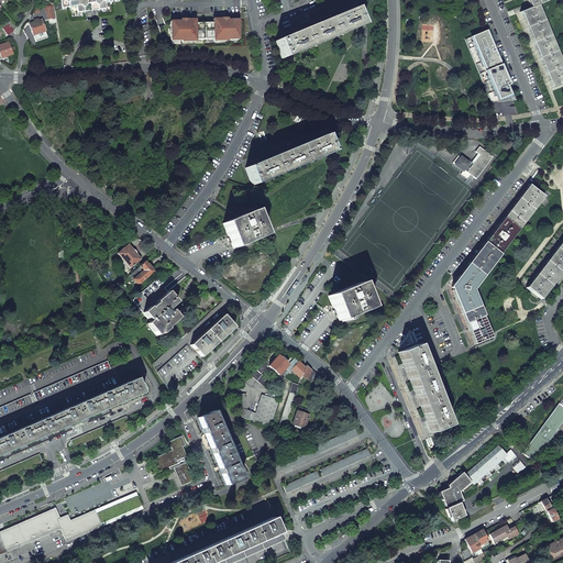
[(59,0),(62,10),(66,9),(65,8),(68,7),(70,7),(76,6),(77,14),(80,14),(80,12),(84,12),(87,11),(87,6),(85,0),(59,0)]
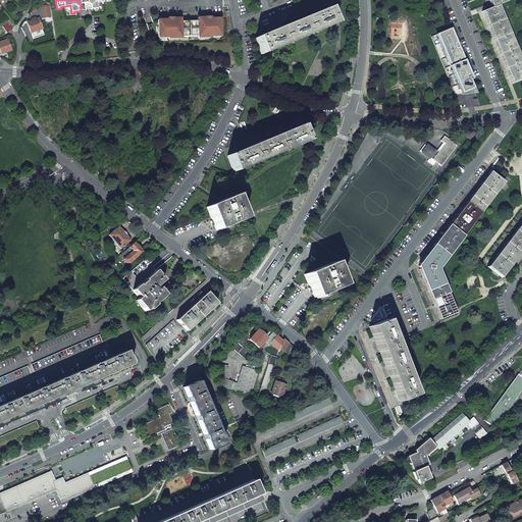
[(88,9),(86,0),(79,0),(81,5),(81,10),(84,10),(88,9)]
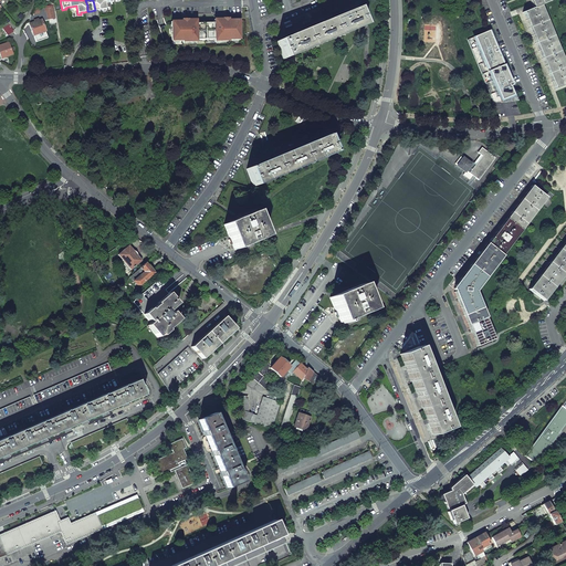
[(93,0),(95,10),(98,10),(102,9),(103,11),(106,11),(105,2),(111,1),(112,1),(115,0),(115,2),(119,1),(118,0),(93,0)]
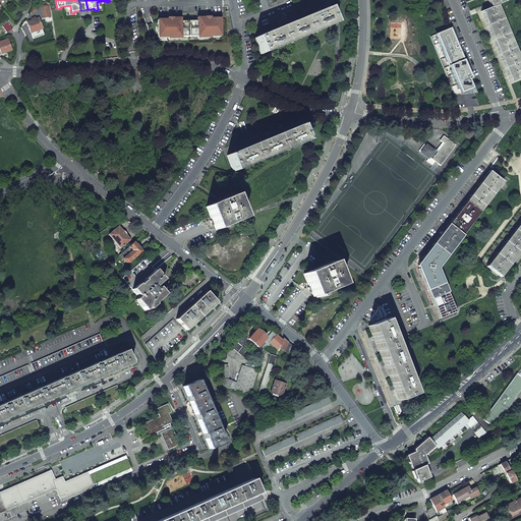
[(481,11),(510,82),(520,77),(520,61),(498,4),(490,7),(481,11)]
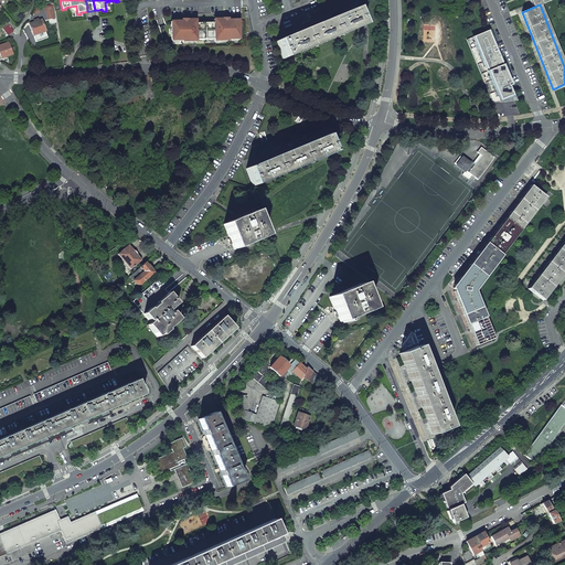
[(56,19),(54,7),(46,8),(48,20),(56,19)]
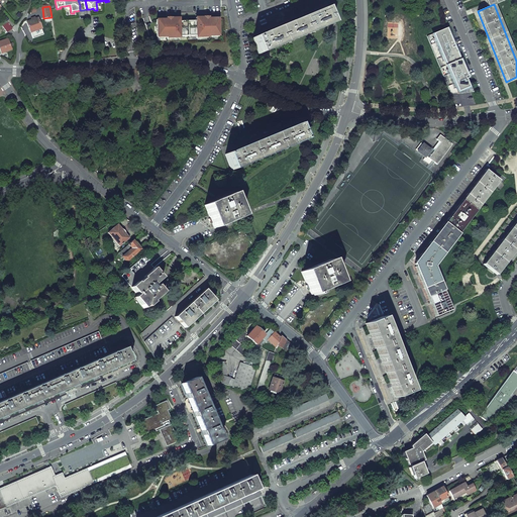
[(263,34),(252,38),(259,55),(332,24),(326,8),(315,12),(314,10),(312,11),(310,12),(311,14),(291,22),(290,20),(288,21),(286,22),(287,24),(267,32),(266,30),(264,31),(262,32),(263,34)]
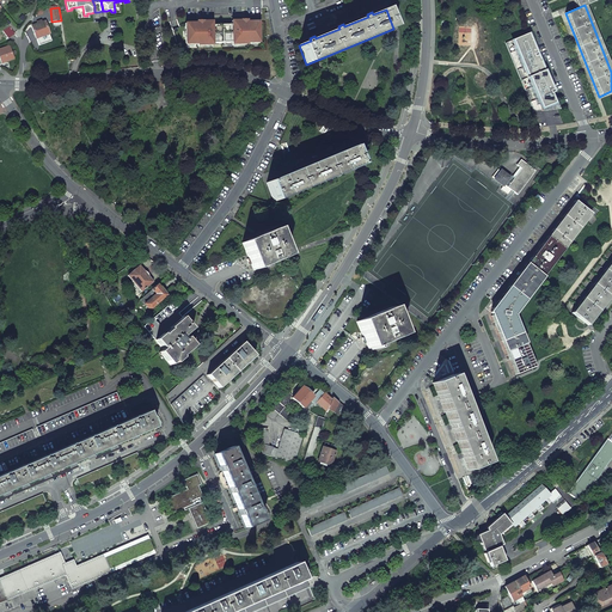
[(258,48),(258,22),(246,23),(246,20),(240,20),(240,22),(231,22),(231,25),(212,26),(212,22),(202,23),(202,22),(196,22),(196,24),(184,24),(184,28),(179,28),(172,30),(176,42),(185,42),(185,50),(197,49),(197,53),(212,53),(212,51),(232,50),(232,53),(248,51),(246,48),(258,48)]
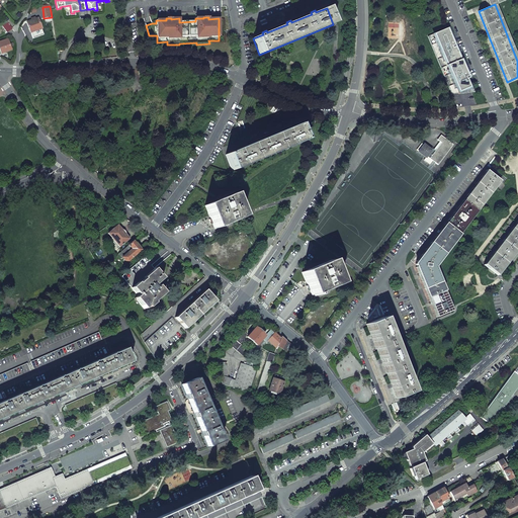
[(37,18),(26,22),(30,32),(41,28),(37,18)]
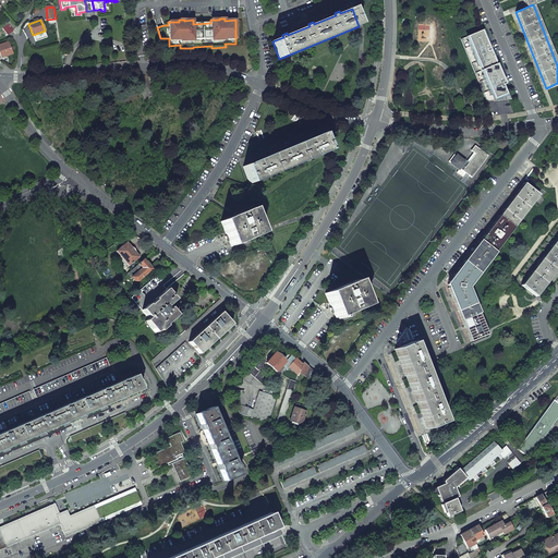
[(9,24),(2,28),(8,35),(13,31),(9,24)]
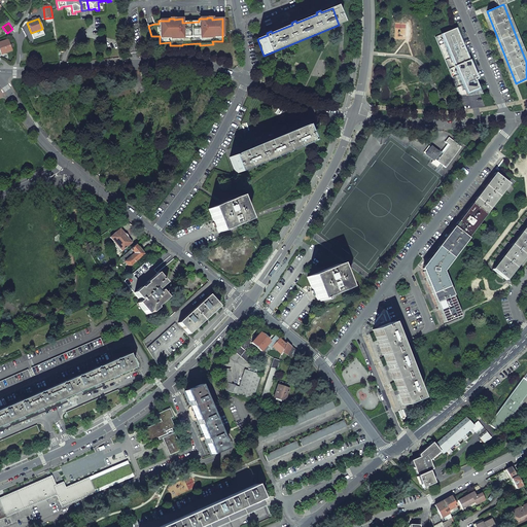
[(434,37),(459,96),(466,95),(464,92),(472,89),(475,94),(479,93),(473,80),(476,79),(472,73),(470,68),(454,29),(434,37)]
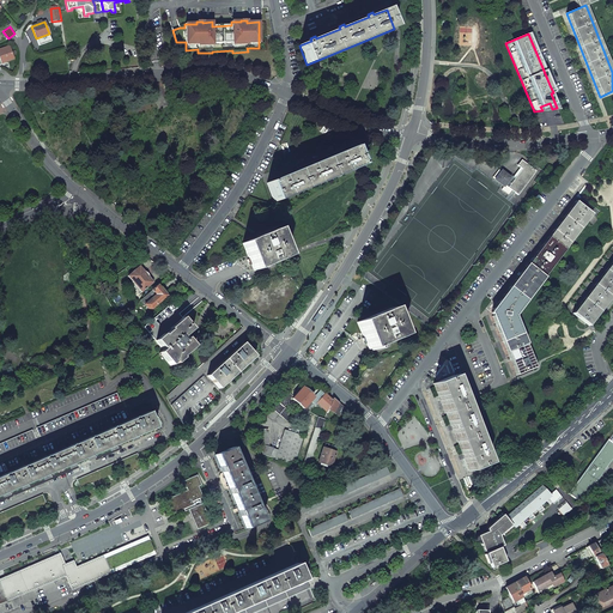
[(8,47),(0,49),(0,60),(1,64),(13,59),(8,47)]
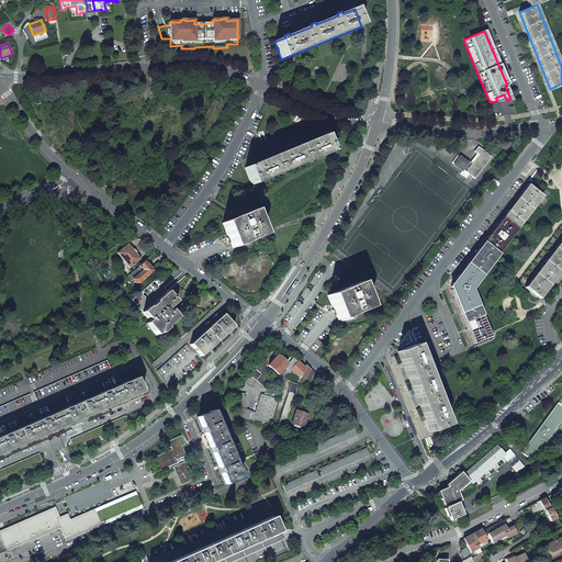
[(251,186),(332,153),(325,135),(313,139),(313,137),(308,138),(308,142),(287,150),(285,148),(281,150),(282,153),(260,161),(259,159),(255,161),(256,164),(245,168),(251,186)]
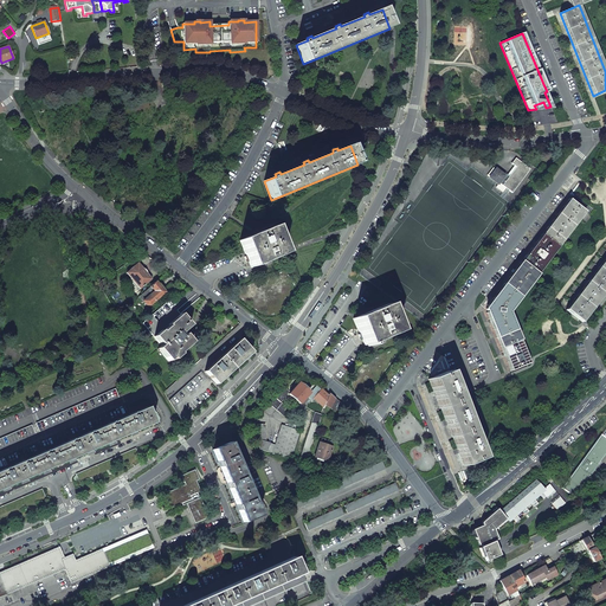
[(513,193),(530,169),(515,159),(511,163),(516,167),(507,179),(504,176),(496,169),(489,178),(497,185),(498,182),(505,188),(513,193)]
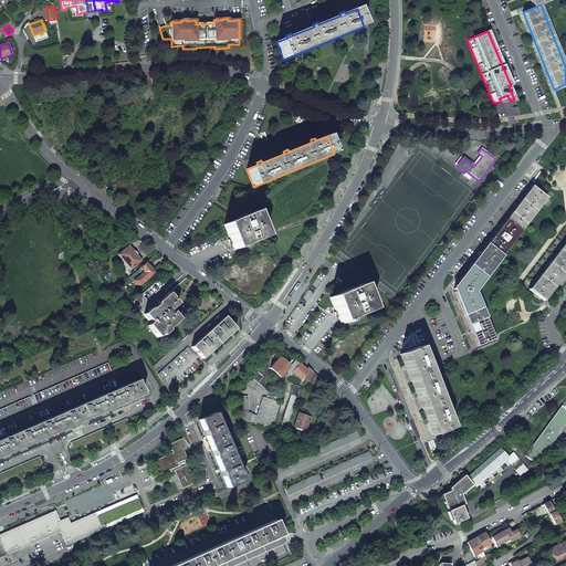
[(454,292),(477,346),(492,339),(474,292),(546,198),(545,197),(531,187),(454,285),(456,286),(454,289),(456,292),(454,292)]
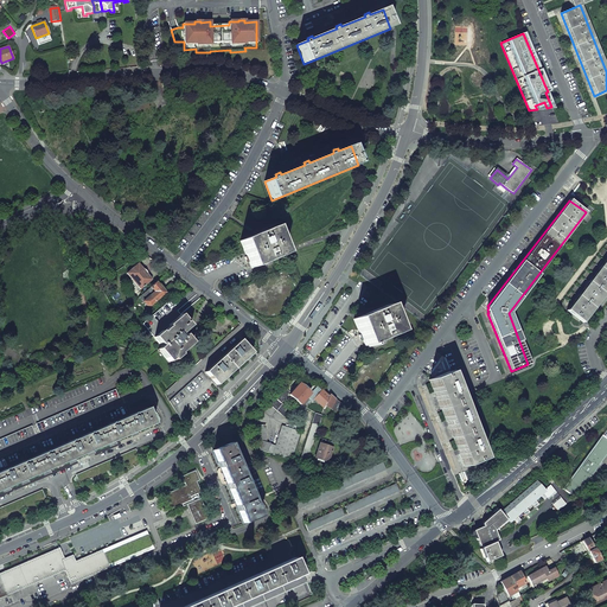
[(586,212),(589,216),(594,210),(588,206),(585,211),(586,212)]
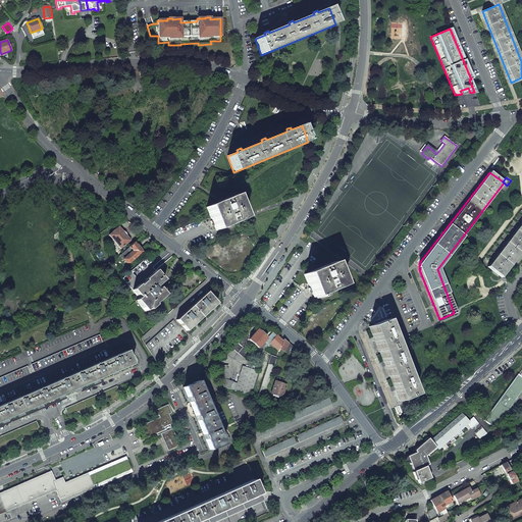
[(206,207),(216,230),(245,219),(236,196),(206,207)]
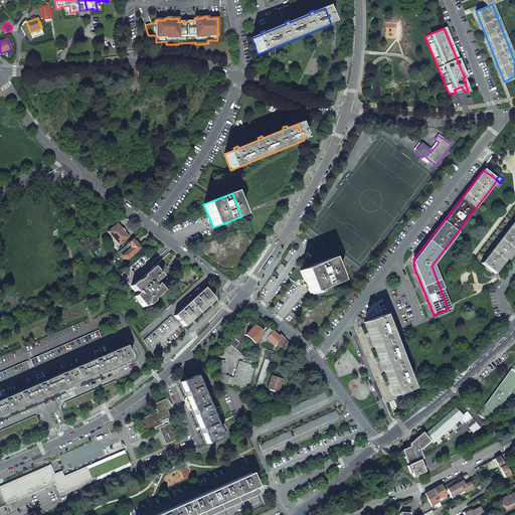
[(514,218),(481,264),(495,274),(513,249),(514,247),(514,218)]
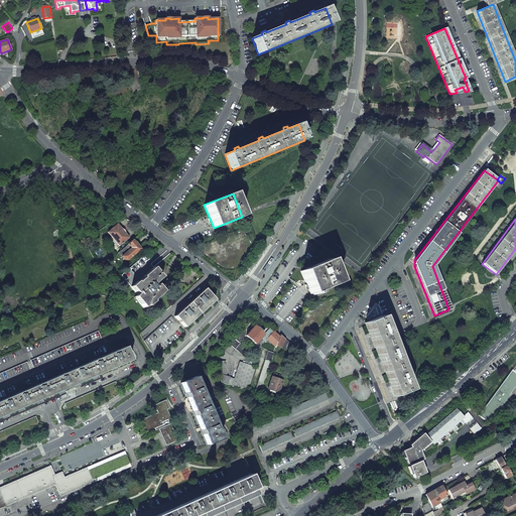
[(108,233),(119,246),(128,238),(117,225),(108,233)]
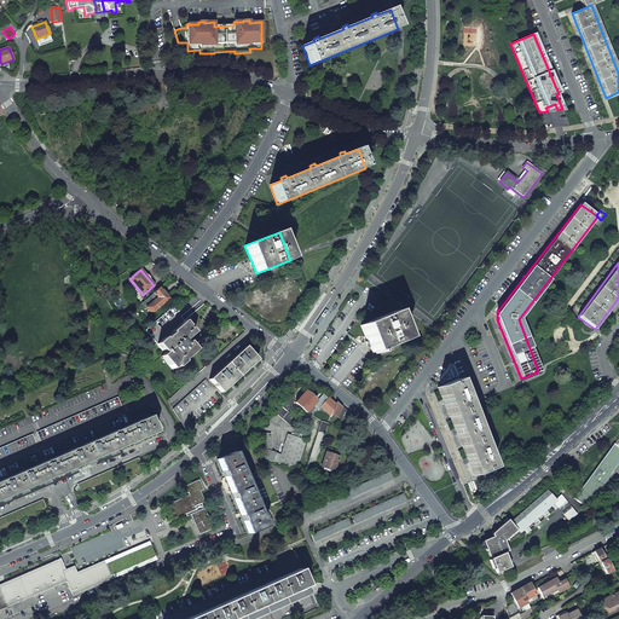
[(149,311),(152,312),(168,298),(167,296),(162,290),(162,291),(158,288),(142,302),(149,311)]
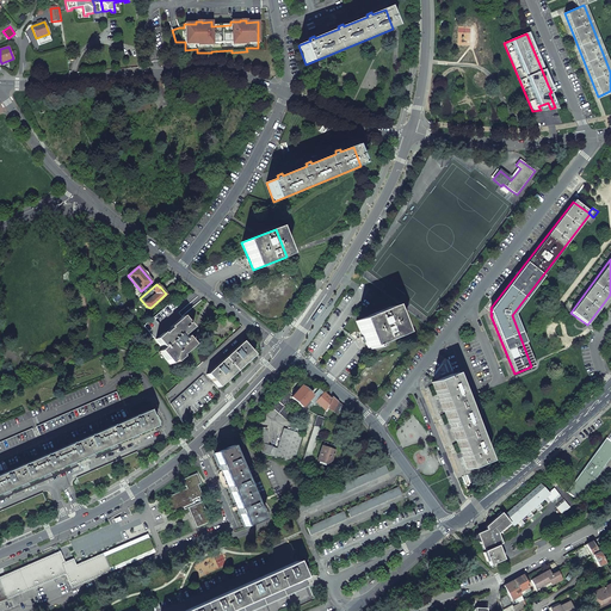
[(166,294),(170,298),(177,294),(171,287),(165,292),(166,294)]
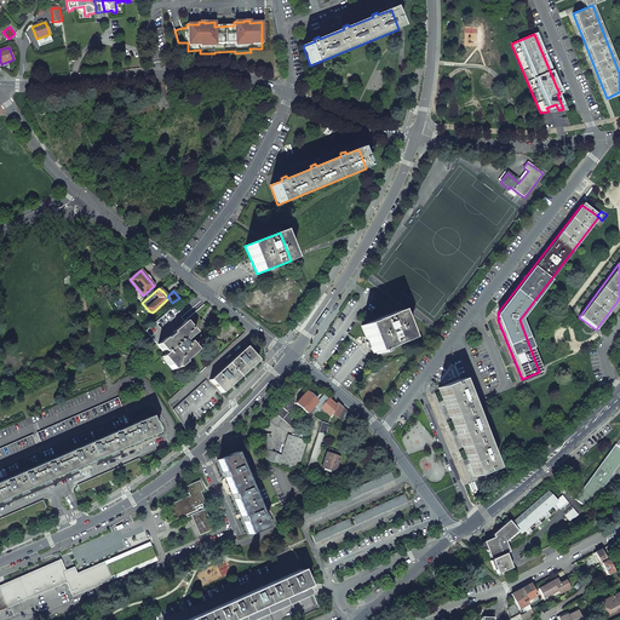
[(145,331),(158,345),(184,321),(173,308),(145,331)]
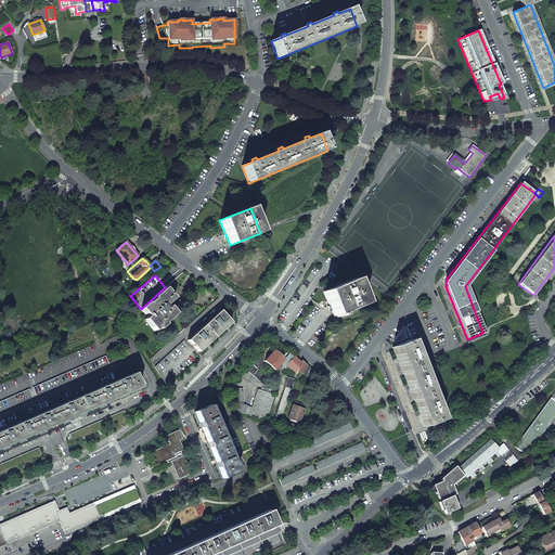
[(323,292),(334,317),(336,315),(336,318),(338,317),(337,315),(364,304),(355,279),(323,292)]
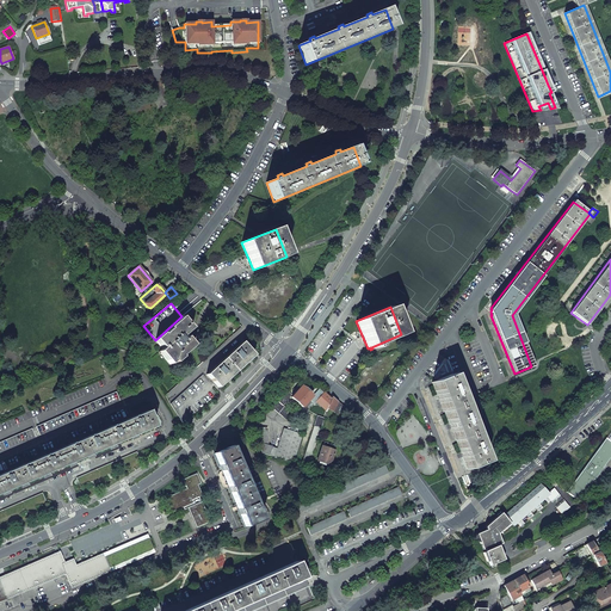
[(159,352),(171,364),(174,362),(176,363),(183,357),(181,356),(195,345),(186,337),(184,339),(183,337),(192,328),(181,316),(155,340),(162,349),(159,352)]
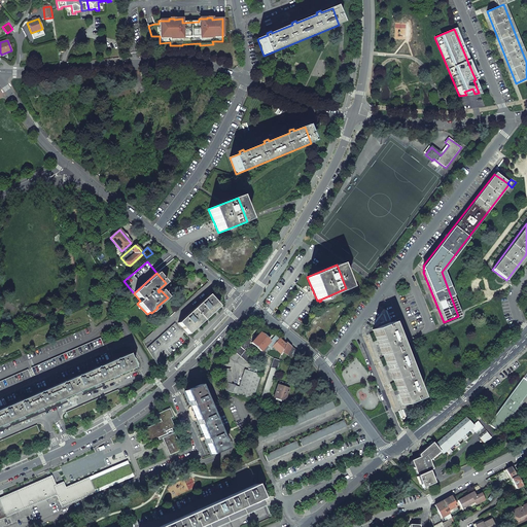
[(178,323),(188,335),(197,327),(206,318),(219,306),(209,294),(178,323)]
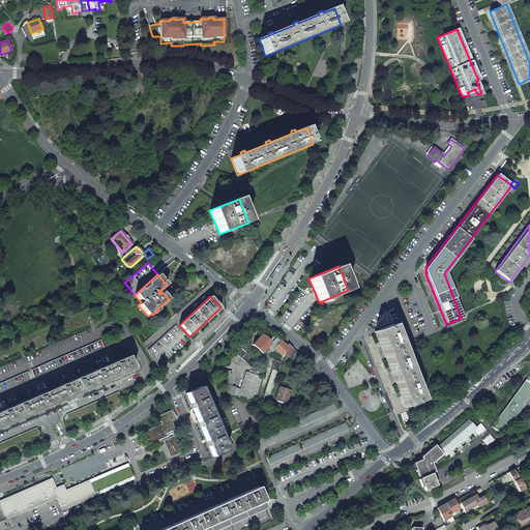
[(148,351),(152,357),(181,331),(176,325),(148,351)]
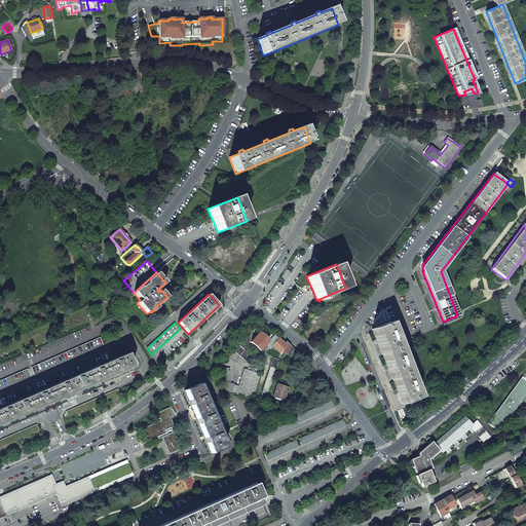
[(398,393),(403,405),(419,398),(388,323),(372,330),(377,344),(387,368),(398,393)]
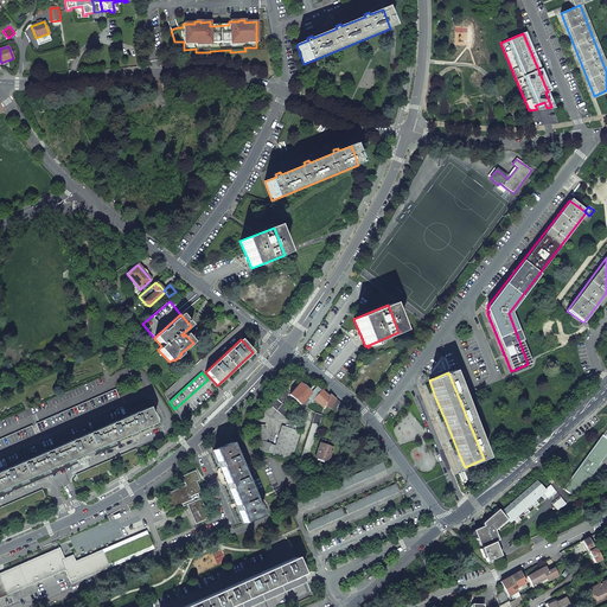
[(299,384),(289,395),(300,404),(310,394),(299,384)]
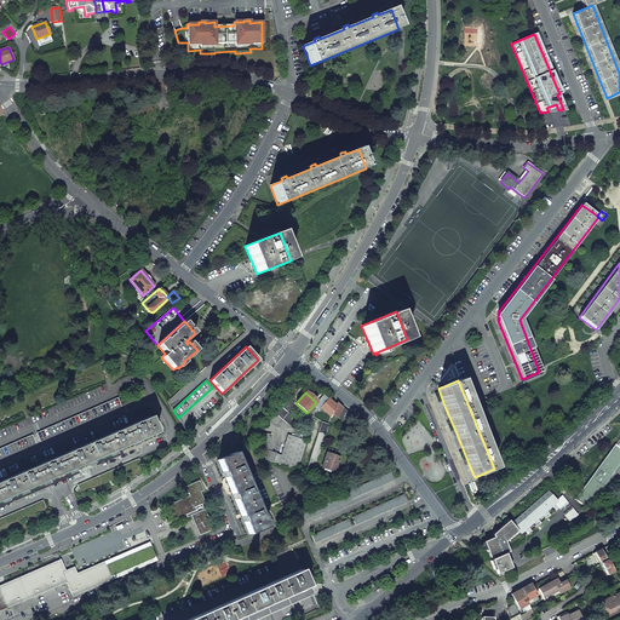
[(287,396),(274,412),(291,428),(297,420),(286,411),(296,401),(292,399),(291,400),(287,396)]
